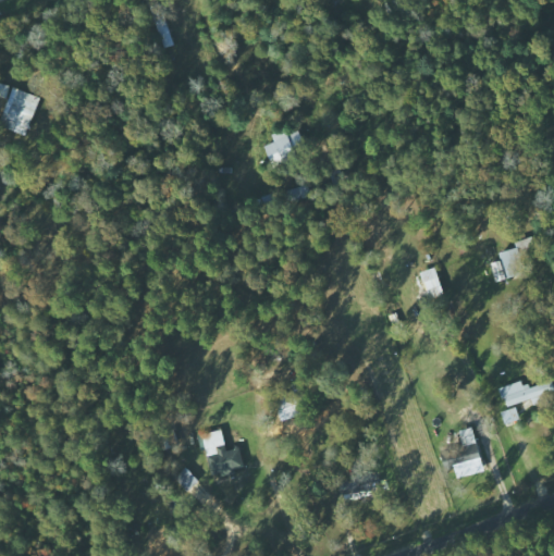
[(38,97),(0,83),(0,97),(5,99),(0,113),(0,125),(24,135),(38,97)]
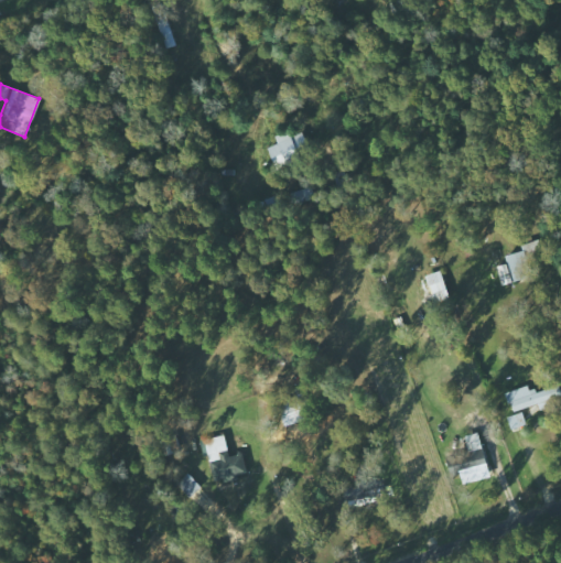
[(310,149),(303,132),(292,137),(289,130),(276,136),(278,143),(268,148),(274,163),(310,149)]
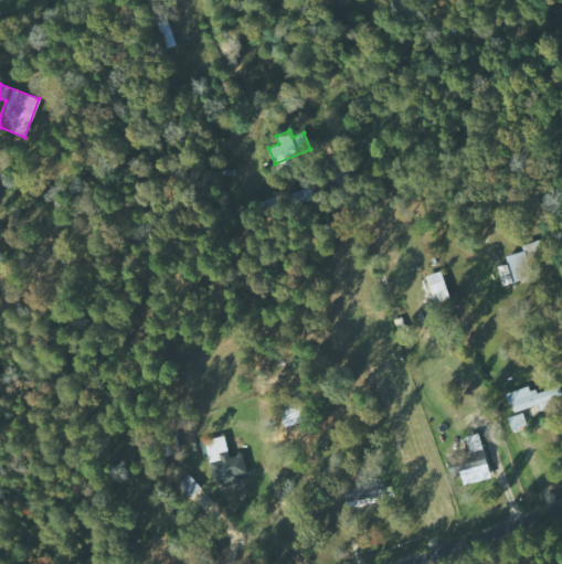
[(498,266),(500,284),(530,279),(527,252),(507,254),(509,265),(498,266)]
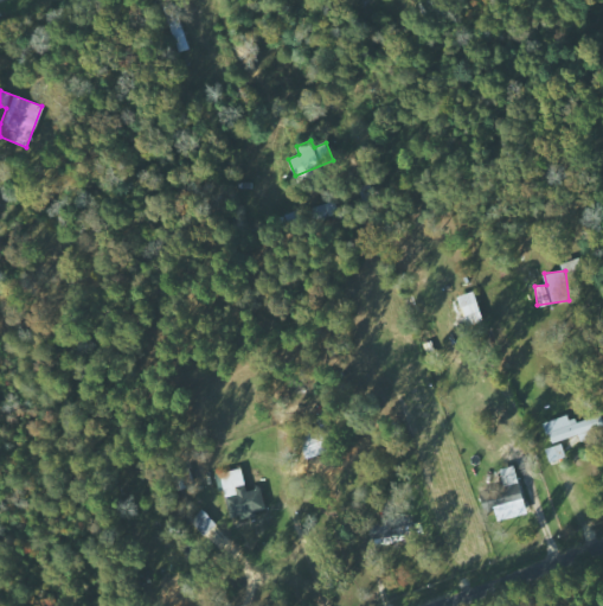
[(545,421),(551,444),(590,434),(589,431),(597,428),(594,416),(570,422),(568,415),(545,421)]
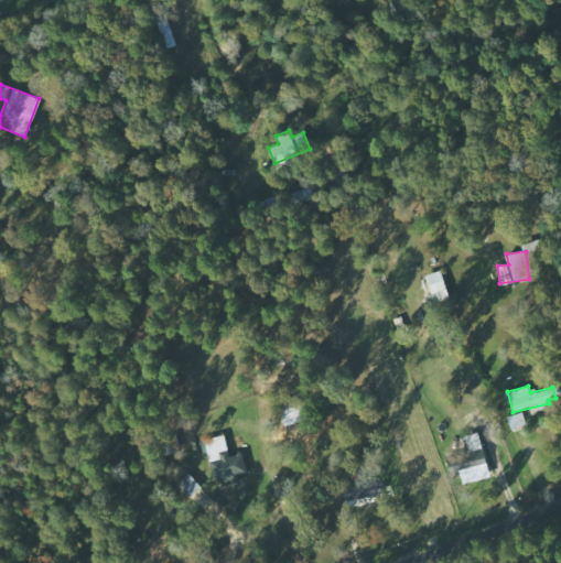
[(508,415),(510,429),(525,426),(522,412),(508,415)]
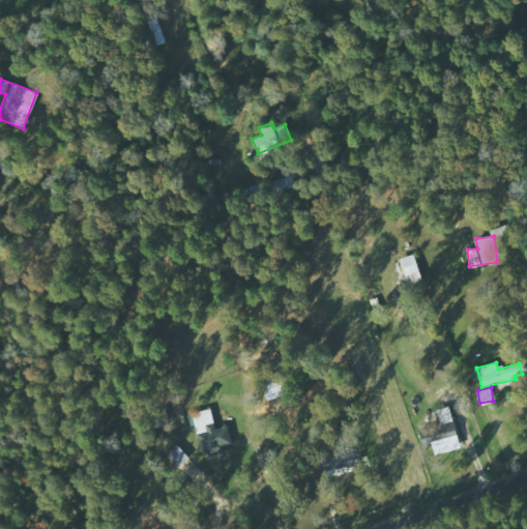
[(437,409),(440,422),(419,427),(425,447),(458,439),(450,406),(437,409)]
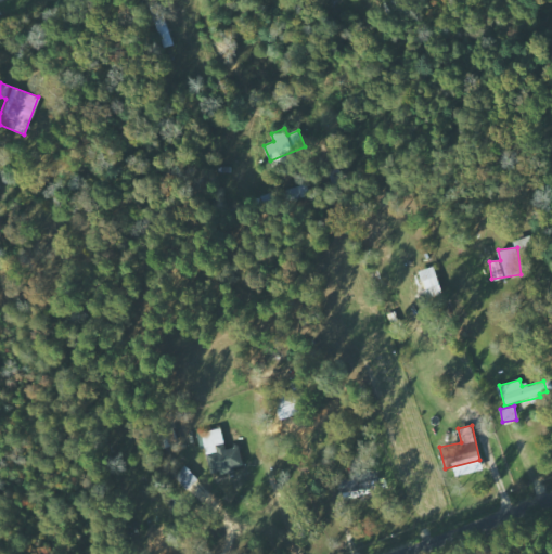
[(209,474),(243,466),(239,446),(226,449),(221,427),(200,433),(209,474)]
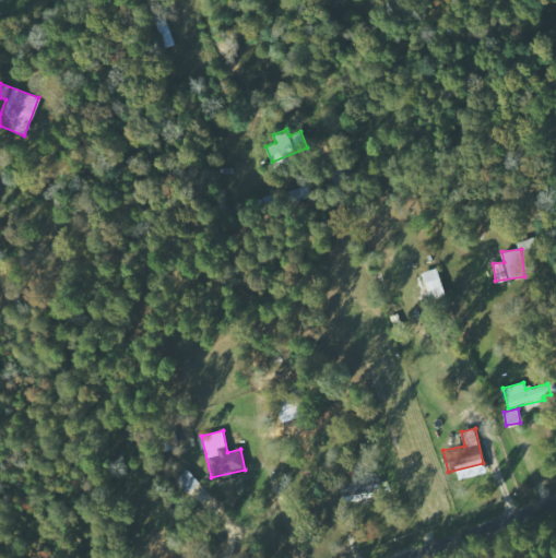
[(383,496),(379,474),(369,476),(370,484),(341,488),(344,503),(383,496)]
